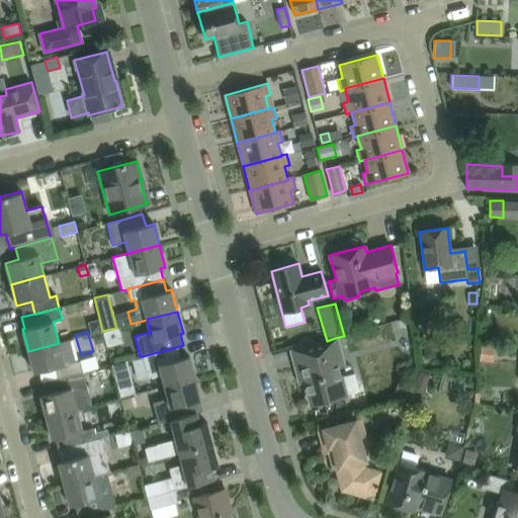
[(354,373),(340,377),(335,357),(340,356),(335,338),(327,341),(292,350),(296,367),(301,366),(312,404),(358,391),(354,373)]
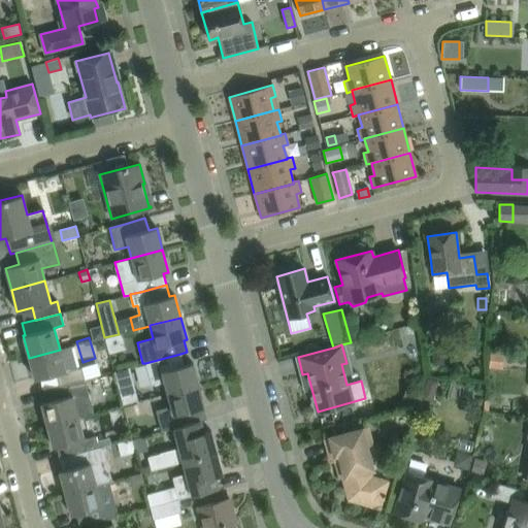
[(79,367),(74,345),(60,350),(29,358),(35,380),(56,374),(59,386),(68,384),(85,380),(80,366),(79,367)]
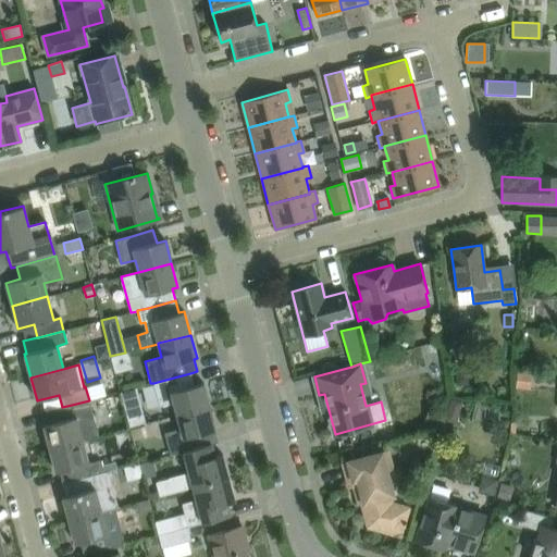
[(173,403),(176,415),(209,406),(203,383),(195,385),(190,373),(153,383),(159,406),(173,403)]
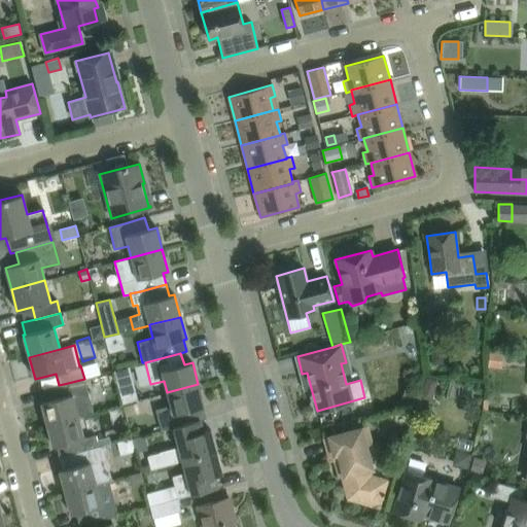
[(443,364),(442,353),(429,354),(430,365),(443,364)]
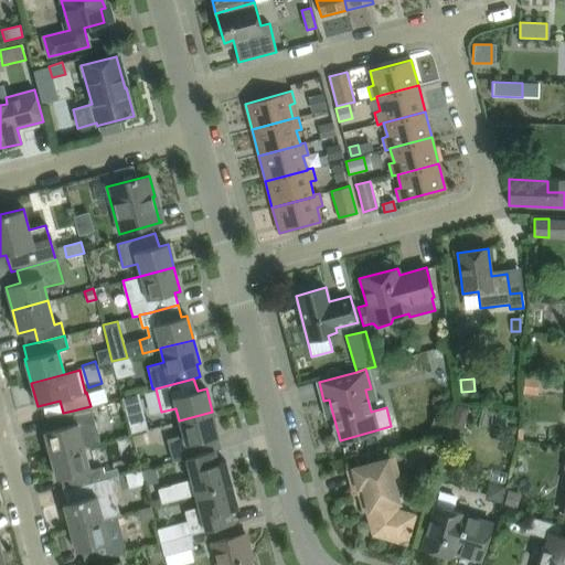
[(450,426),(455,411),(437,405),(429,427),(448,433),(448,432),(450,426)]
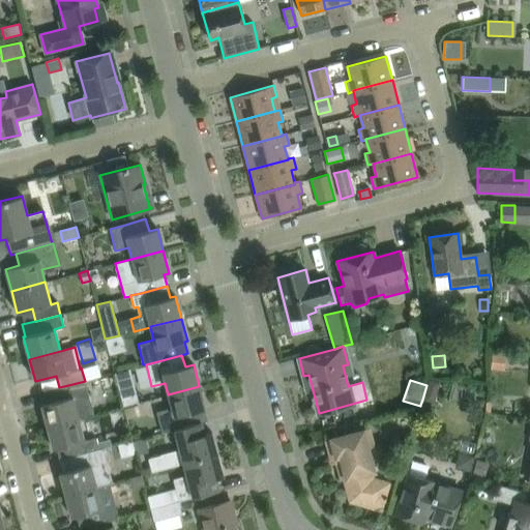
[(437,389),(439,383),(429,380),(427,385),(422,400),(423,400),(428,402),(431,391),(437,389)]
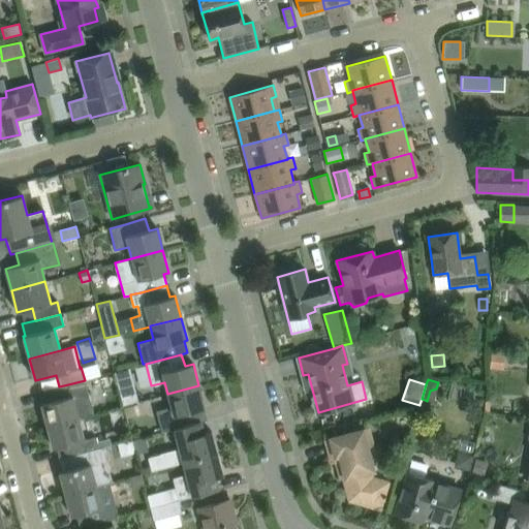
[(47,403),(41,404),(47,426),(78,417),(93,413),(85,380),(68,384),(59,386),(43,391),(47,403)]
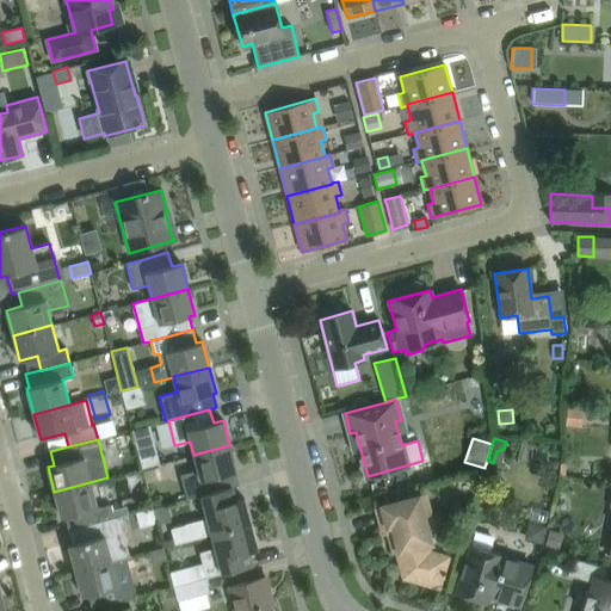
[(186,499),(201,495),(216,492),(213,477),(236,471),(229,445),(193,455),(198,470),(180,475),(186,499)]
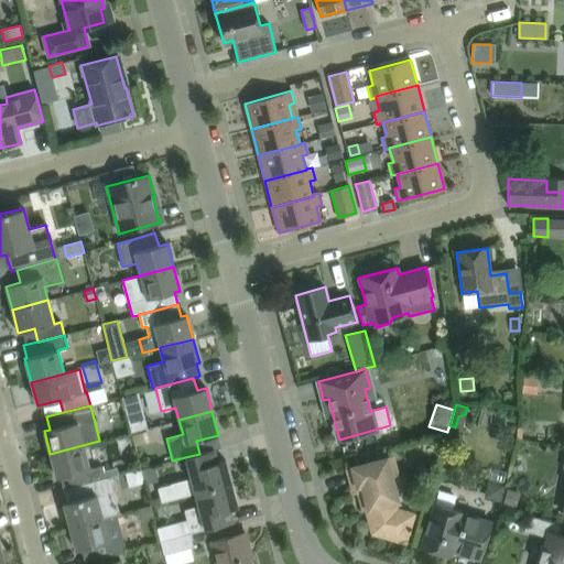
[(104,454),(117,453),(116,436),(102,437),(104,454)]
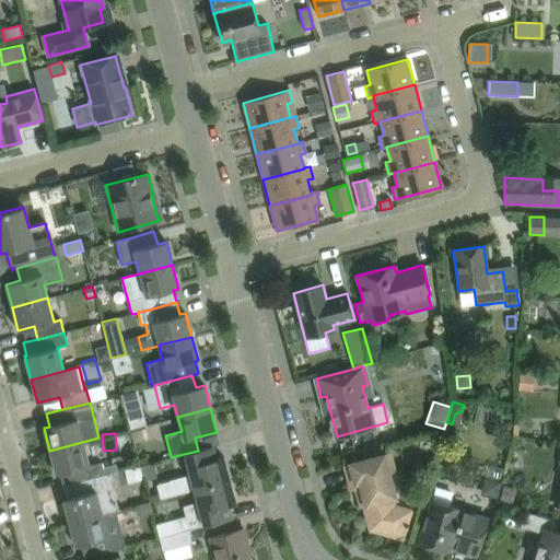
[(49,451),(56,475),(59,474),(62,486),(92,478),(105,475),(101,462),(89,465),(82,442),(49,451)]
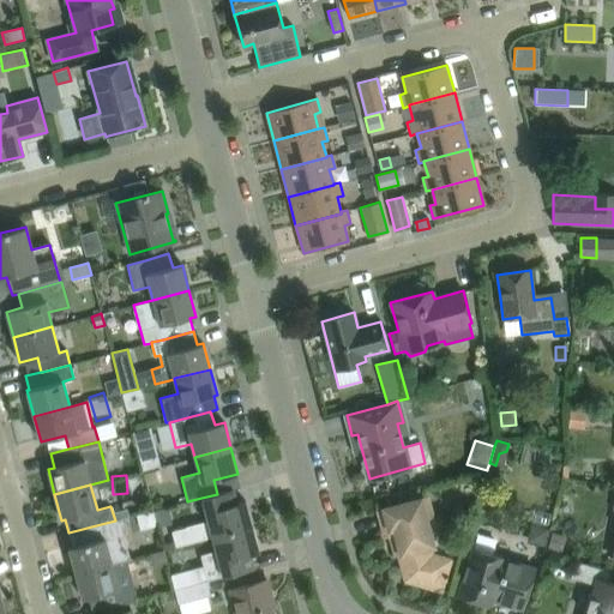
[(175,547),(212,537),(252,527),(245,500),(236,503),(233,489),(217,494),(202,498),(208,522),(172,531),(175,547)]
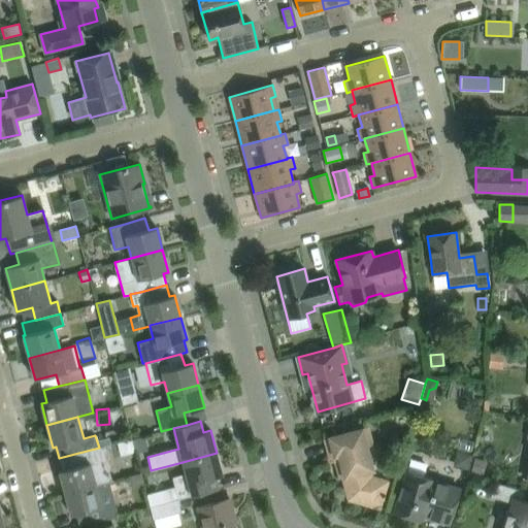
[(344,433),(325,438),(331,462),(337,461),(338,464),(337,465),(340,477),(342,477),(349,499),(378,507),(381,499),(384,500),(385,495),(383,494),(387,482),(373,479),(371,477),(370,475),(366,460),(370,459),(365,440),(370,439),(366,427),(344,433)]
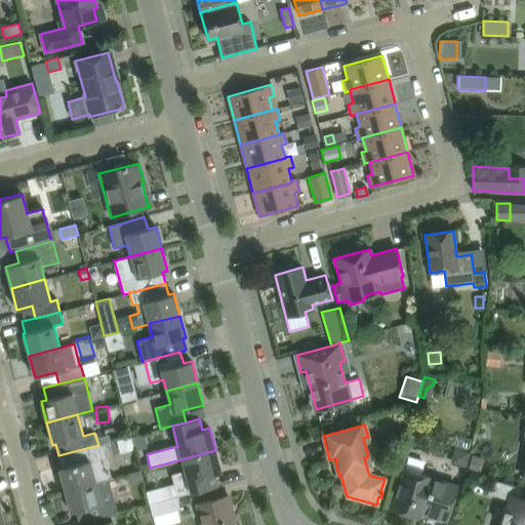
[(58,469),(65,490),(112,478),(103,444),(98,445),(86,448),(58,455),(62,468),(58,469)]
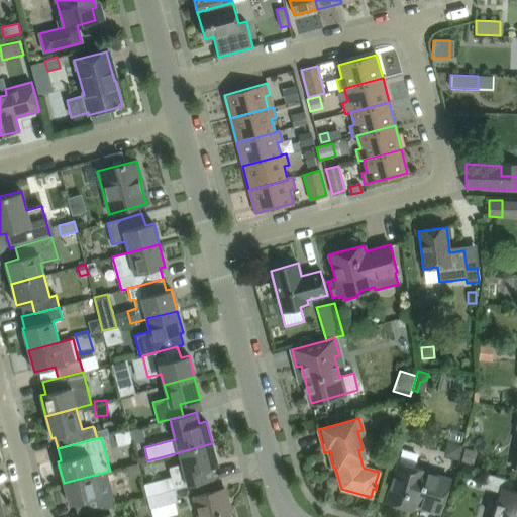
[(146,496),(174,489),(175,489),(215,478),(212,467),(218,464),(212,443),(179,452),(182,463),(169,468),(171,477),(143,484),(146,496)]
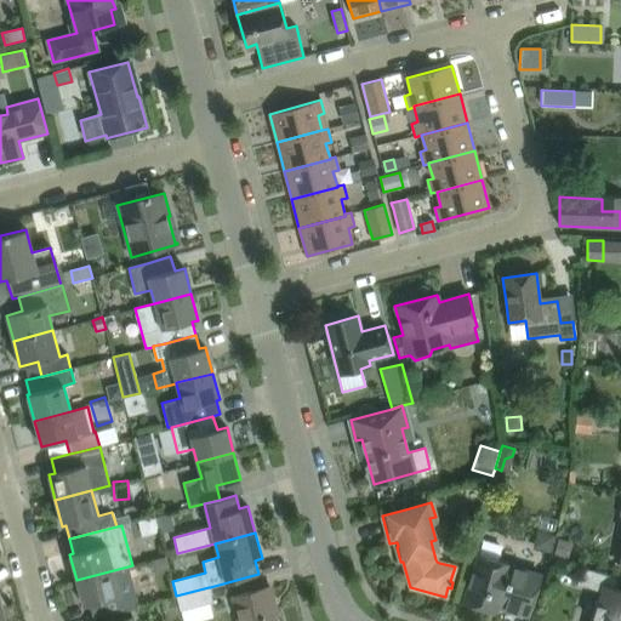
[(501,546),(483,541),(463,603),(495,611),(496,607),(529,616),(541,575),(508,565),(510,564),(497,560),(501,546)]
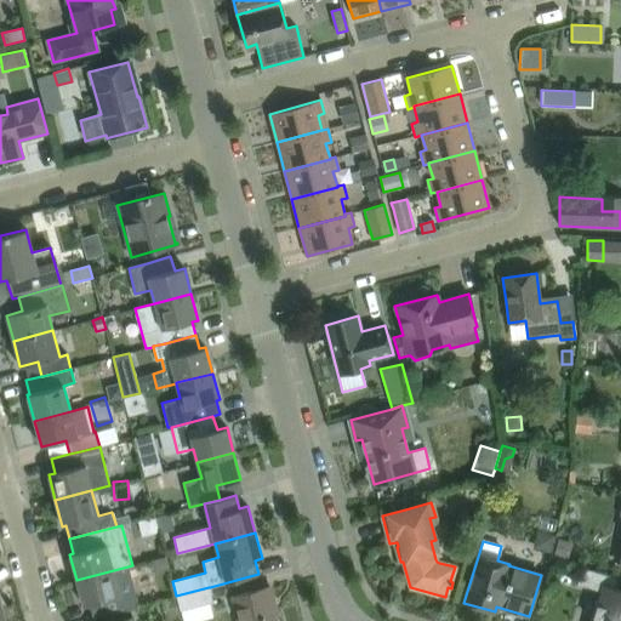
[(132,565),(77,580),(84,607),(89,604),(92,619),(140,605),(129,567),(132,565)]
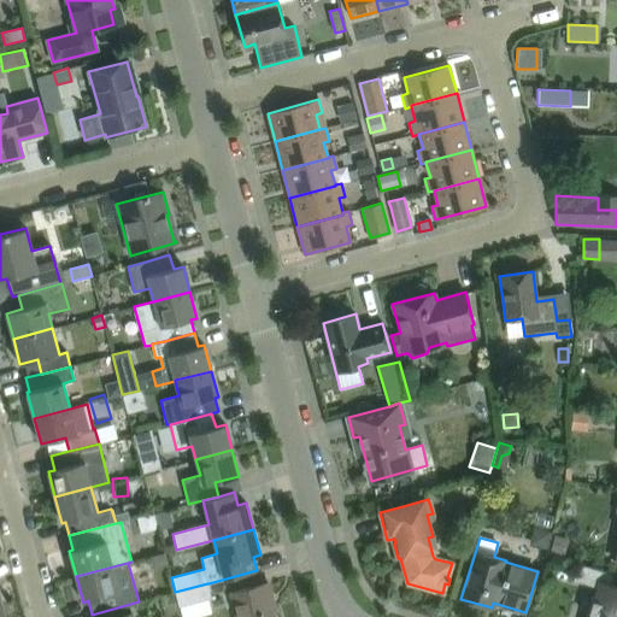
[(579,564),(574,580),(598,587),(587,616),(616,616),(616,586),(610,583),(613,575),(579,564)]
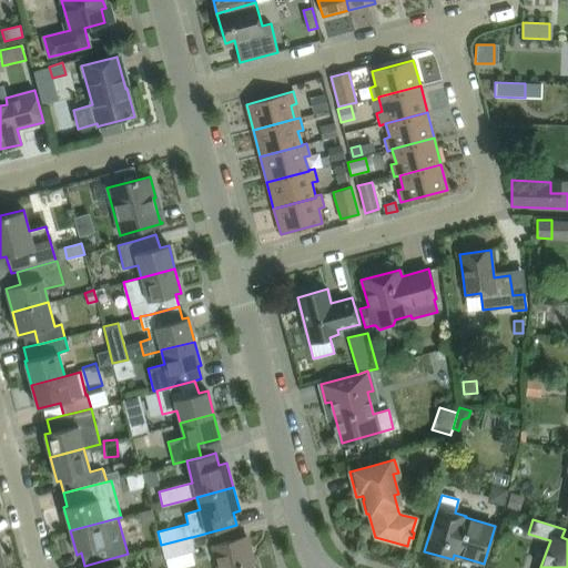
[(246,536),(225,541),(213,545),(220,567),(216,567),(252,567),(247,550),(250,549),(246,536)]
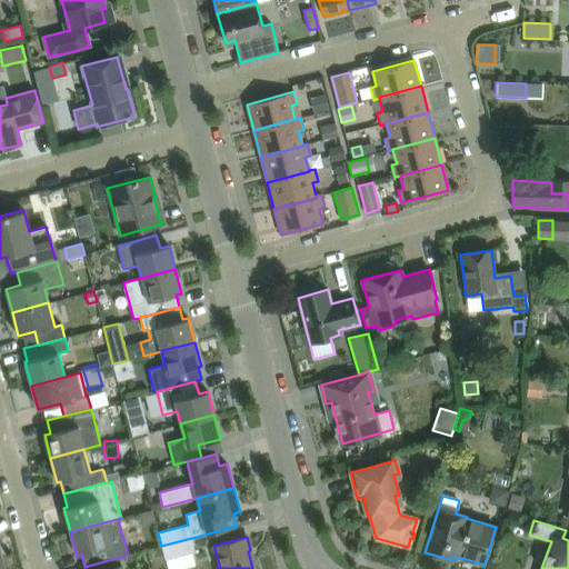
[(195,551),(191,538),(161,546),(165,559),(195,551)]
